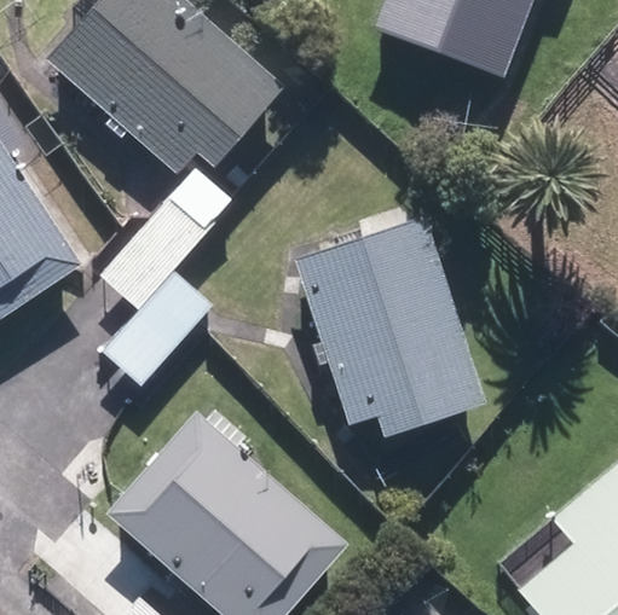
[(171,0),(93,0),(47,56),(167,157),(184,138),(202,155),(267,82),(171,0)]
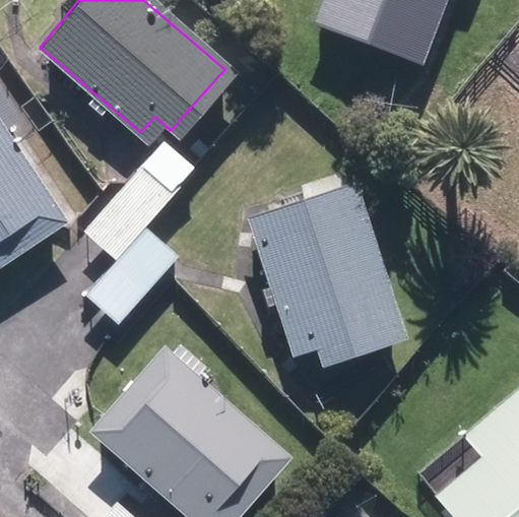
[(216,0),(228,9),(235,0),(216,0)]
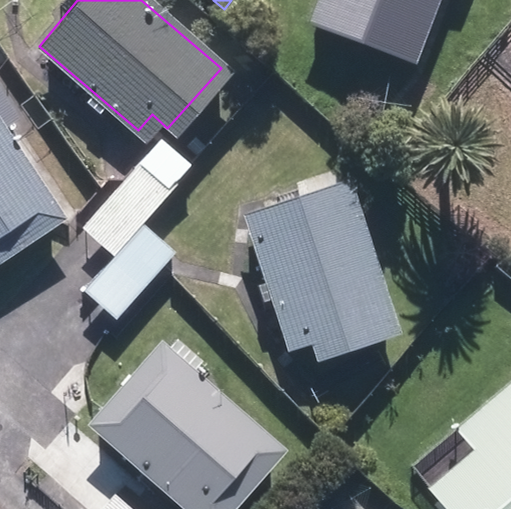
[(323,0),(309,37),(415,79),(445,1),(464,8),(467,0),(323,0)]
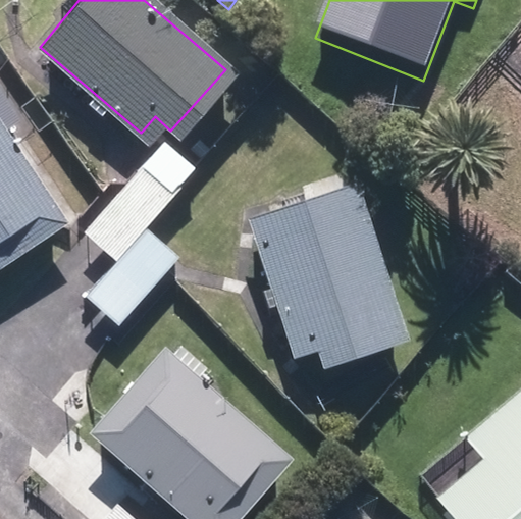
[(0,255),(54,220),(0,136),(0,255)]
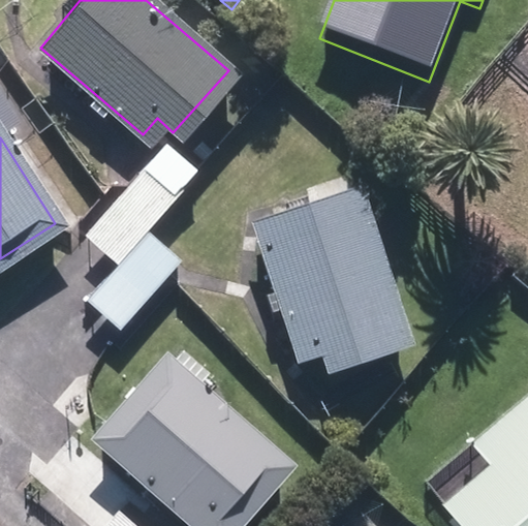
[(352,191),(346,175),(311,186),(316,204),(251,225),(297,362),(322,354),(329,374),(415,345),(363,187),(352,191)]
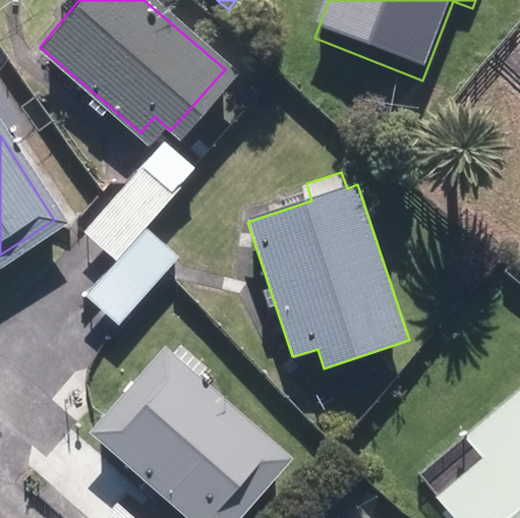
[(95,433),(190,517),(241,517),(293,460),(199,378),(208,368),(181,345),(173,354),(168,350),(95,433)]
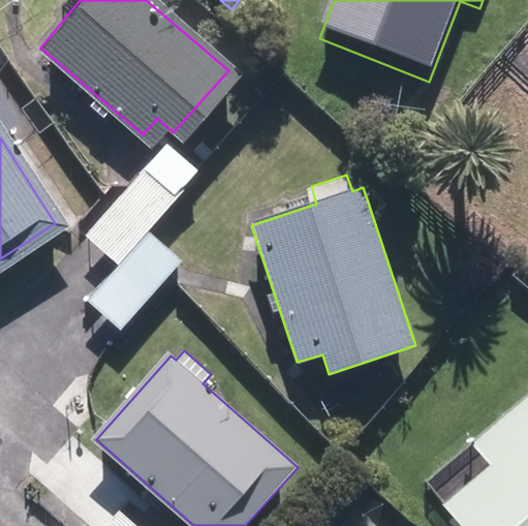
[(443,503),(461,525),(527,525),(527,398),(473,442),(492,465),(443,503)]
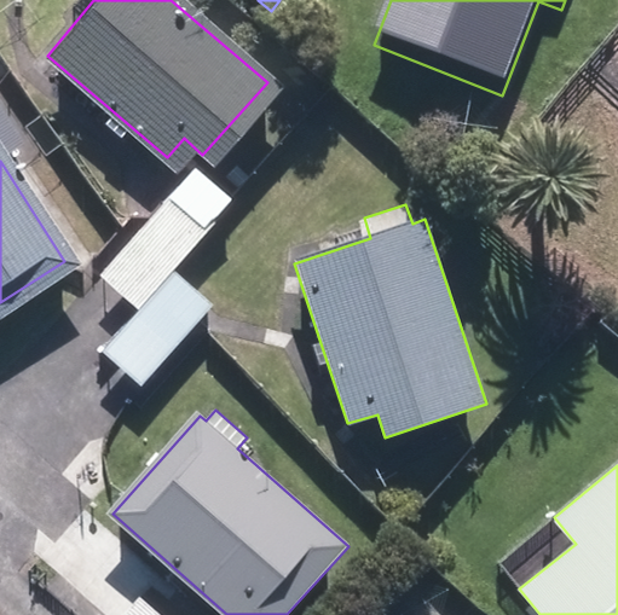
[(160,614),(140,597),(125,614),(160,614)]
